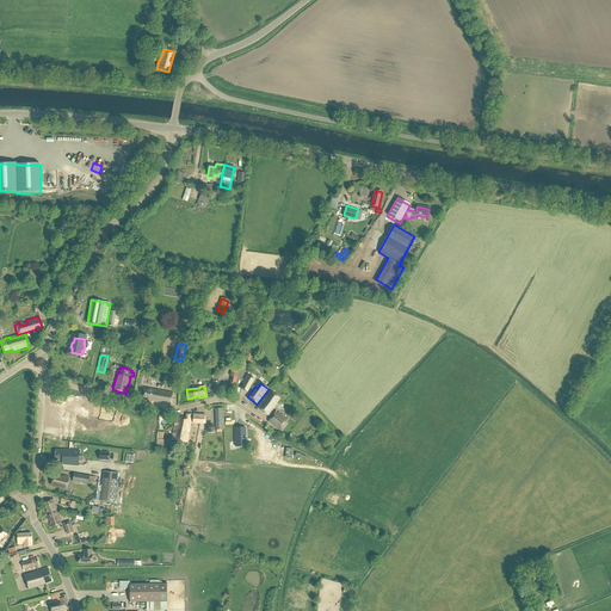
[(168,406),(171,393),(154,390),(143,388),(140,400),(147,401),(147,399),(152,400),(150,402),(168,406)]
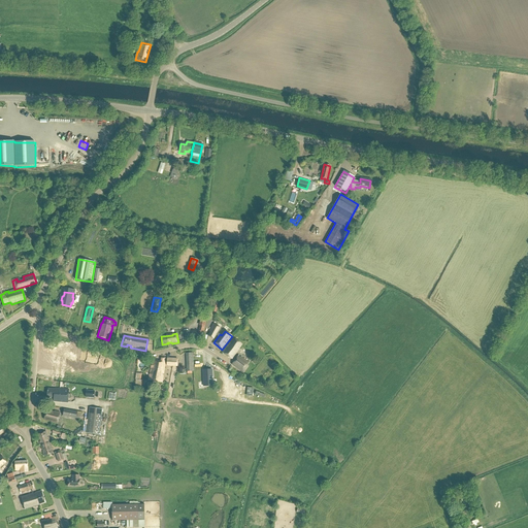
[(231,359),(242,344),(234,338),(228,345),(227,345),(222,352),(231,359)]
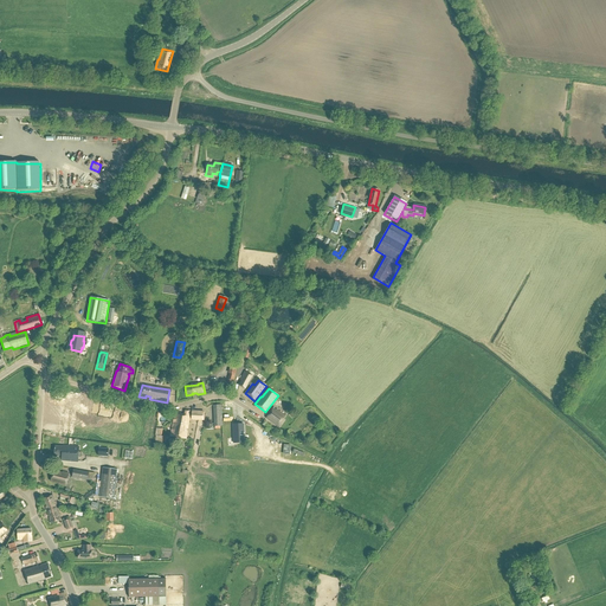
[(63,404),(59,427),(70,429),(71,420),(77,421),(78,412),(82,412),(82,410),(109,417),(111,407),(94,401),(84,399),(82,407),(82,408),(73,407),(73,405),(63,404)]
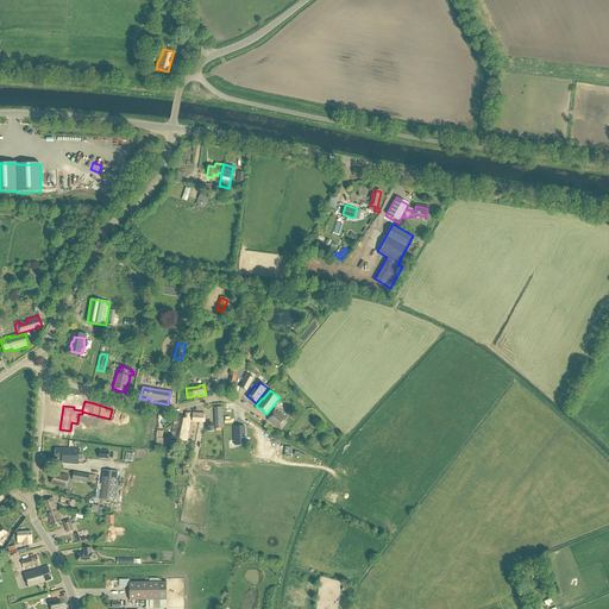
[(282,429),(287,422),(286,421),(288,418),(275,409),(268,420),(282,429)]
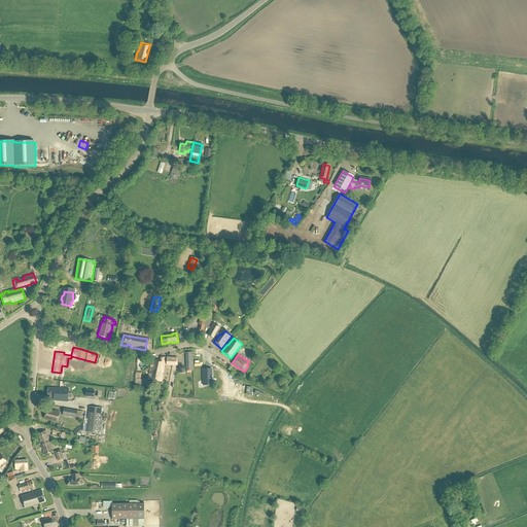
[(164,363),(164,357),(161,357),(160,361),(156,360),(156,359),(152,358),(148,379),(161,382),(164,363)]
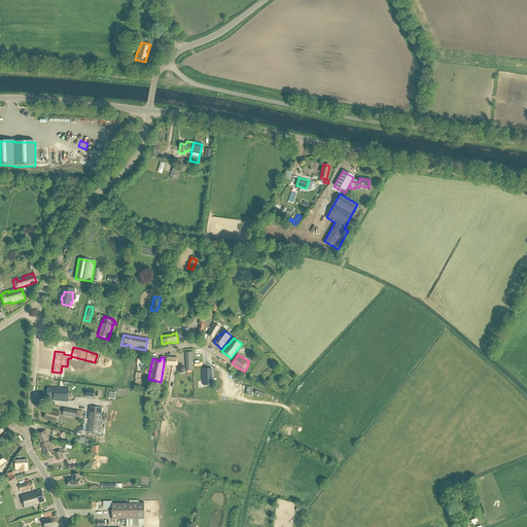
[(177,366),(178,357),(167,357),(166,365),(177,366)]
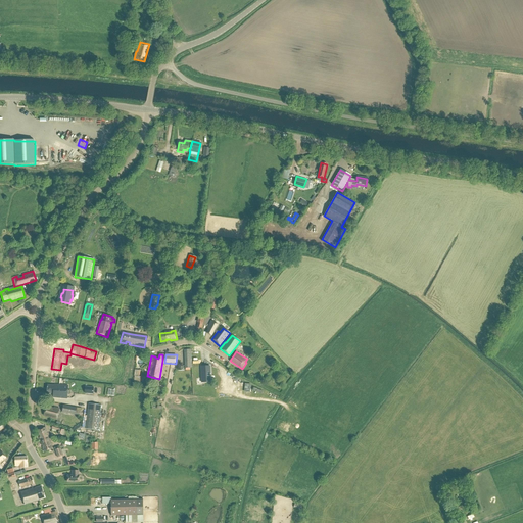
[(201,383),(210,383),(209,370),(211,370),(211,367),(201,367),(201,383)]
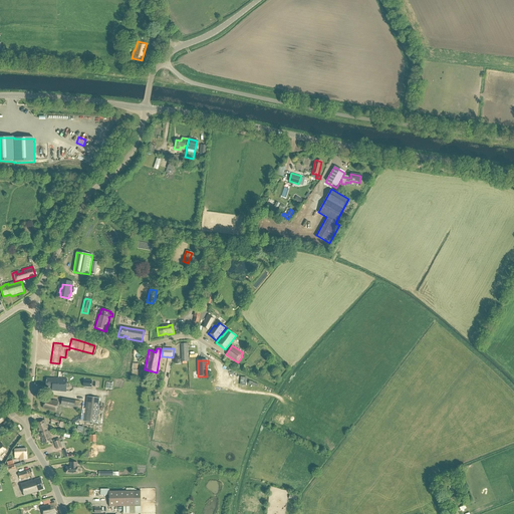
[(66,379),(52,377),(52,379),(46,378),(46,387),(51,387),(51,391),(65,393),(66,379)]
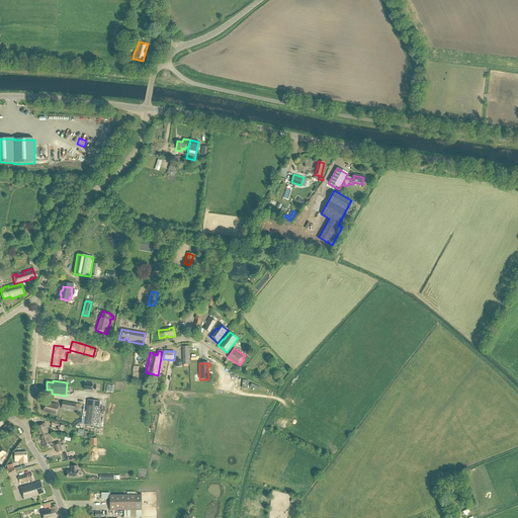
[(97,426),(100,402),(88,400),(85,425),(97,426)]
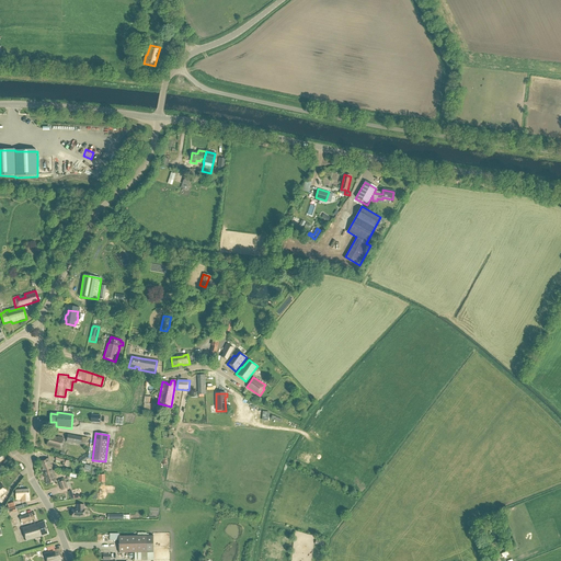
[(81,444),(82,437),(68,435),(67,443),(81,445),(81,444)]
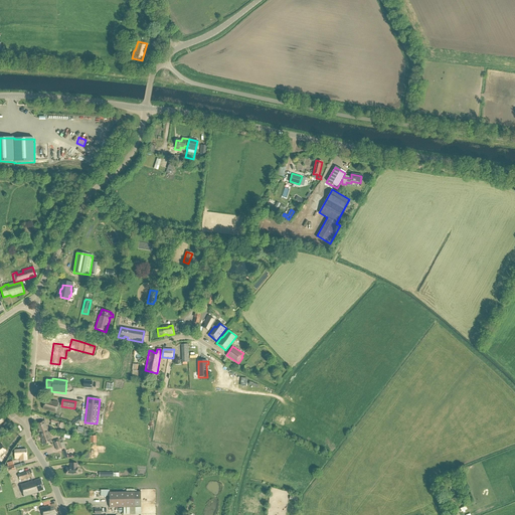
[(53,402),(45,400),(43,408),(56,412),(59,402),(53,401),(53,402)]
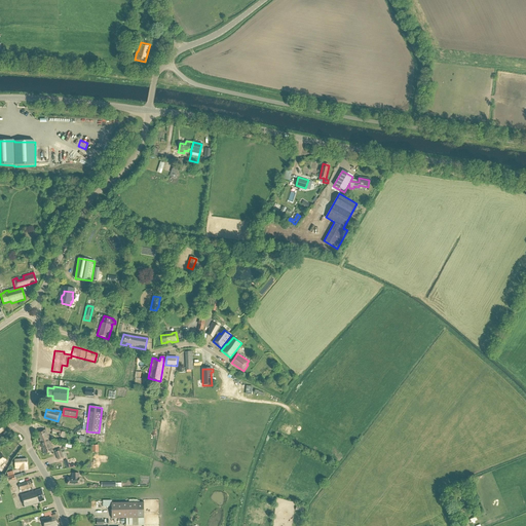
[(64,439),(66,431),(53,427),(51,431),(59,434),(58,437),(64,439)]
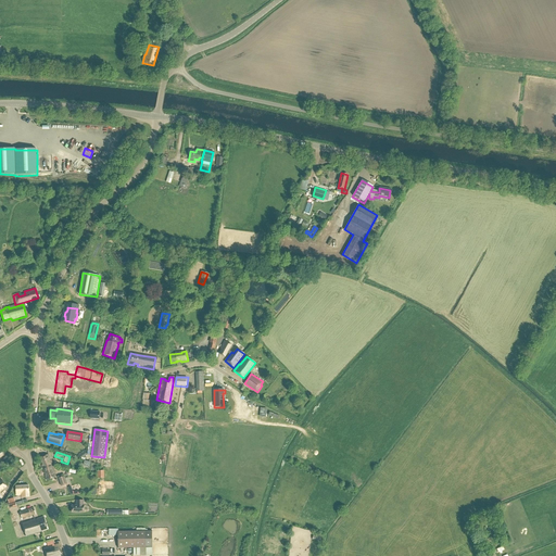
[(43,468),(52,465),(49,454),(41,457),(43,464),(42,465),(43,468)]
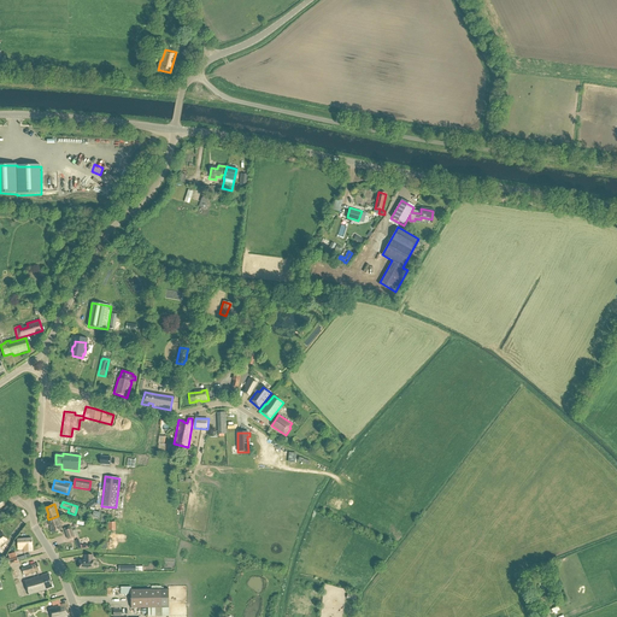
[(58,516),(48,519),(52,532),(63,528),(58,516)]
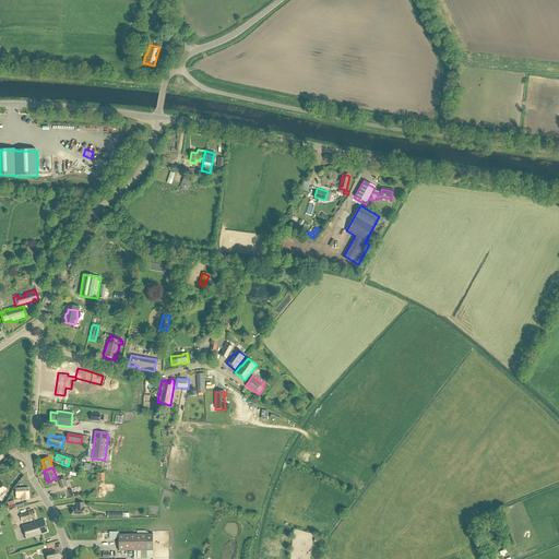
[(30,500),(28,488),(27,488),(15,489),(16,498),(22,497),(22,500),(30,500)]
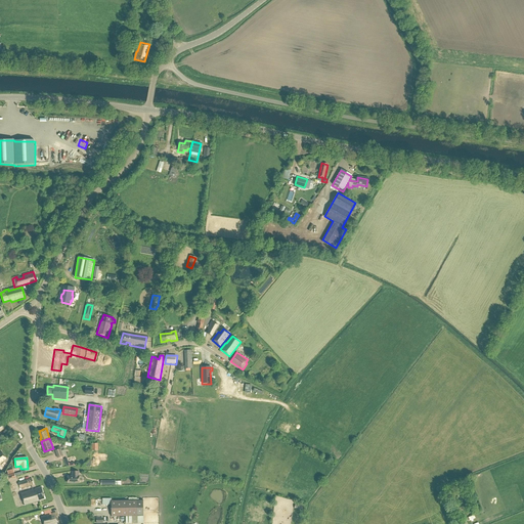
[(79,476),(79,472),(72,472),(72,476),(68,476),(68,483),(80,483),(80,476),(79,476)]
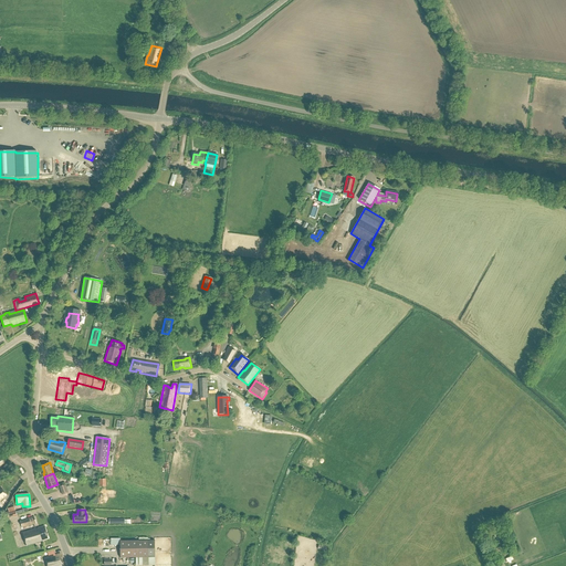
[(22,528),(37,524),(34,517),(21,521),(22,528)]
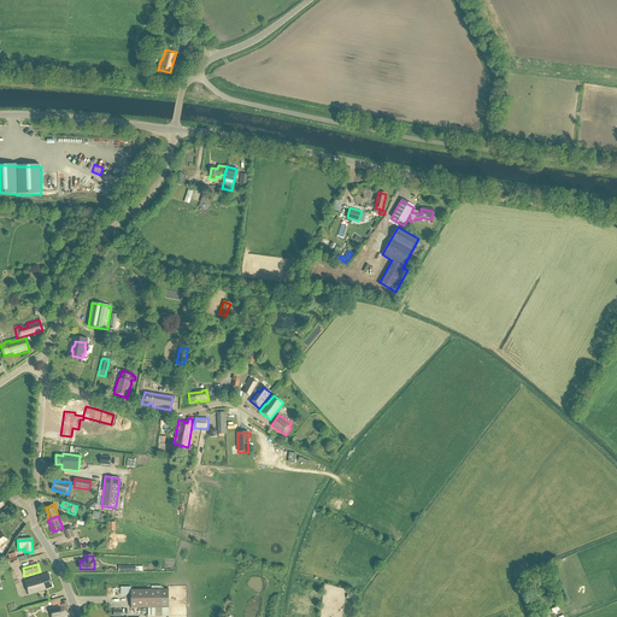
[(53,588),(48,574),(39,577),(39,576),(24,581),(29,595),(53,588)]
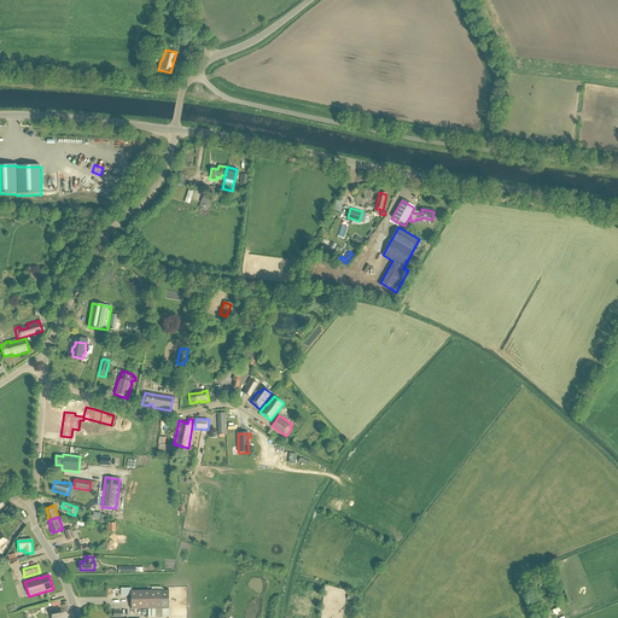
[(163,617),(163,608),(170,608),(169,590),(132,592),(132,610),(156,610),(156,617),(163,617)]
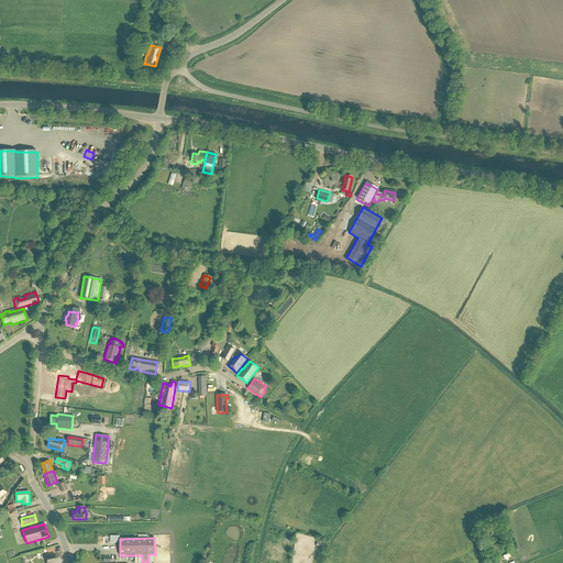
[(61,558),(61,554),(62,553),(61,550),(44,554),(45,562),(56,562),(64,561),(63,558),(61,558)]
